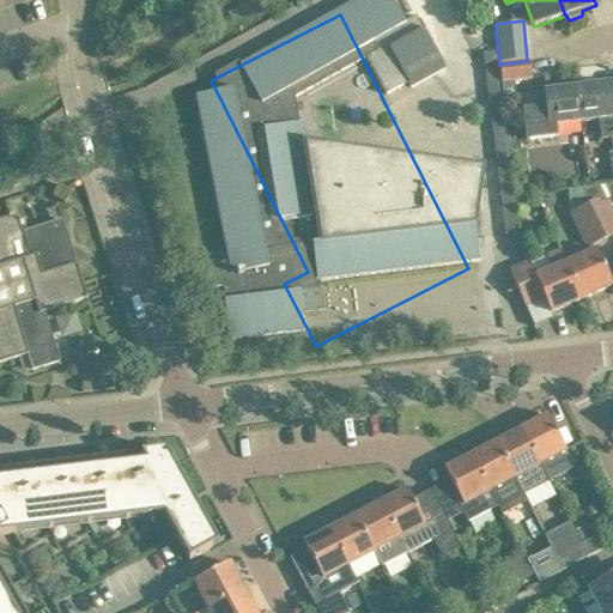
[(430,29),(394,46),(413,86),(449,70),(430,29)]
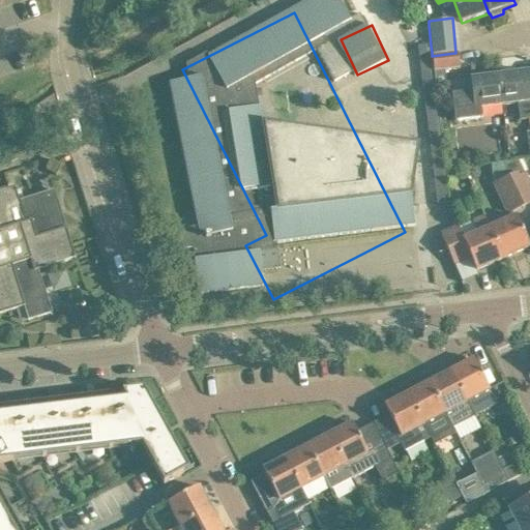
[(432,52),(431,46),(418,47),(438,204),(449,202),(446,180),(452,179),(455,174),(454,169),(445,170),(436,91),(432,56),(432,52)]
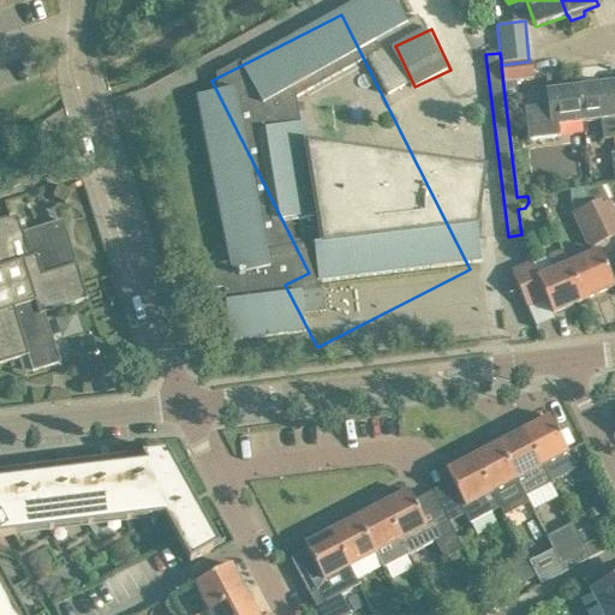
[(531,61),(527,61),(501,65),(506,106),(519,105),(515,82),(533,81),(531,61)]
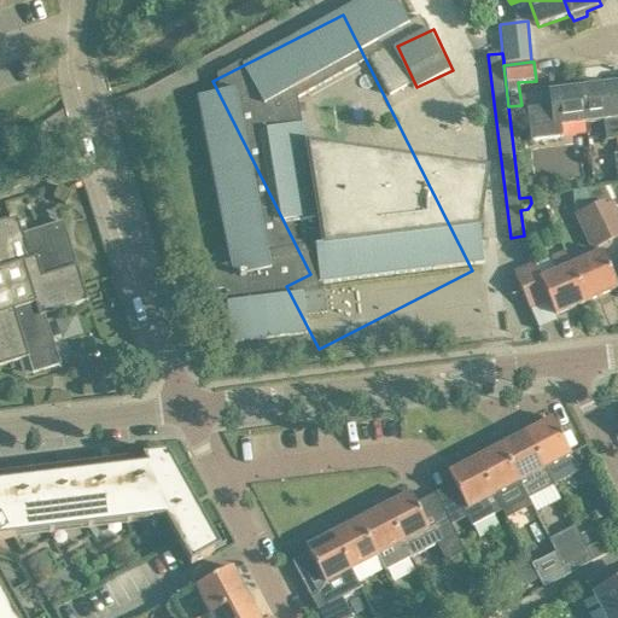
[(617,109),(614,85),(582,88),(586,123),(604,121),(606,141),(617,139),(617,109)]
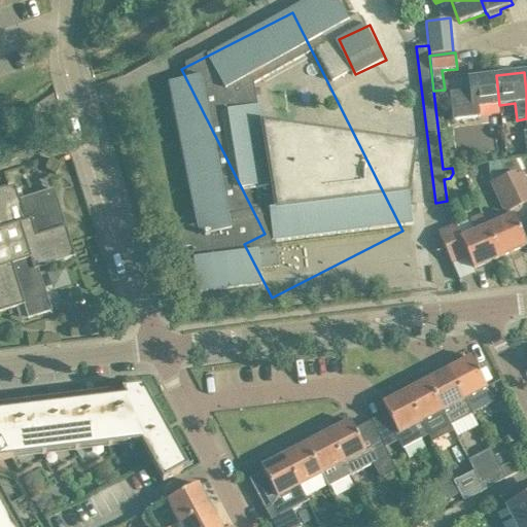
[(499,105),(496,75),(467,79),(469,92),(449,95),(452,121),(479,118),(478,107),(499,105)]
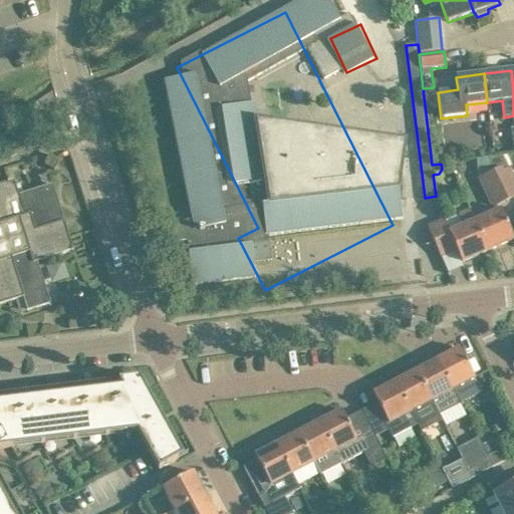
[(433,158),(438,161),(443,161),(446,156),(446,151),(441,148),(436,148),(433,153),(433,158)]
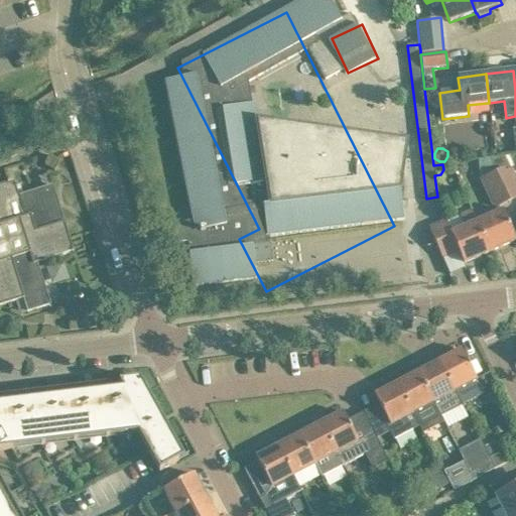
[(504,156),(490,158),(491,173),(494,171),(504,166),(506,170),(510,168),(504,156)]
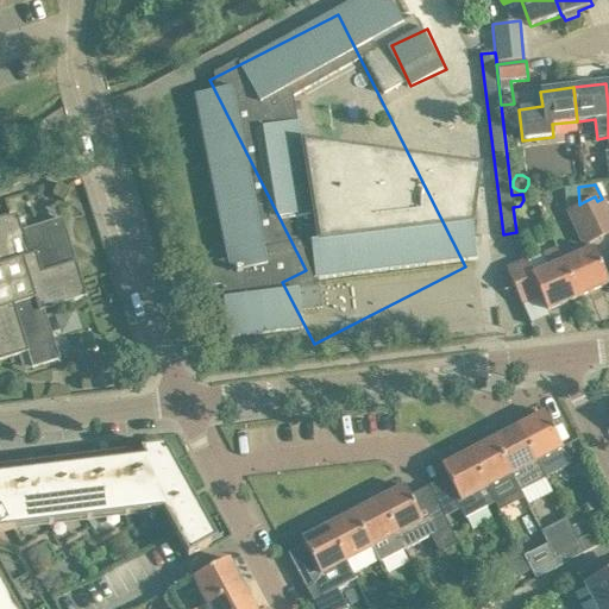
[(578,187),(564,188),(566,207),(577,206),(579,205),(578,187)]
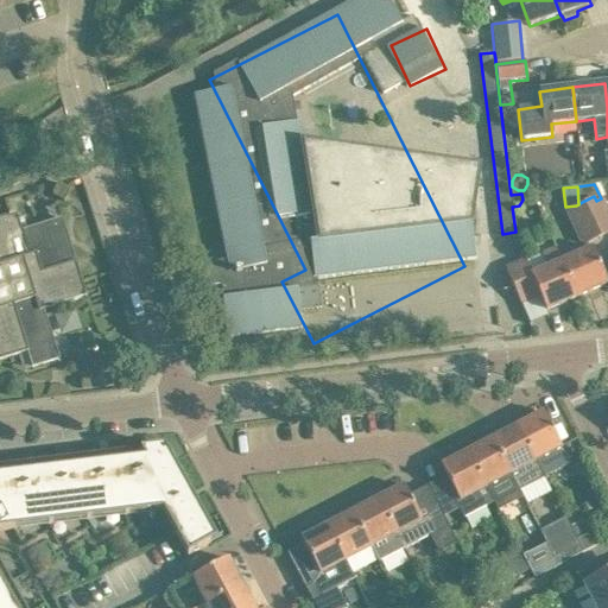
[(597,239),(607,233),(607,209),(602,197),(601,198),(596,201),(594,196),(582,202),(597,239)]
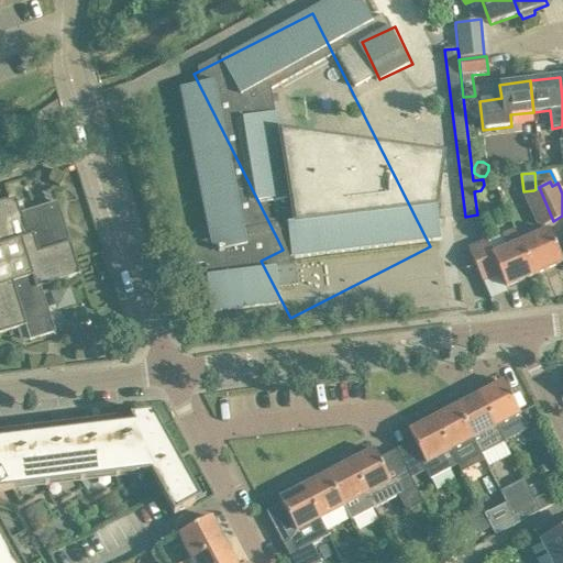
[(553,221),(539,187),(536,189),(533,190),(523,196),(538,229),(553,221)]
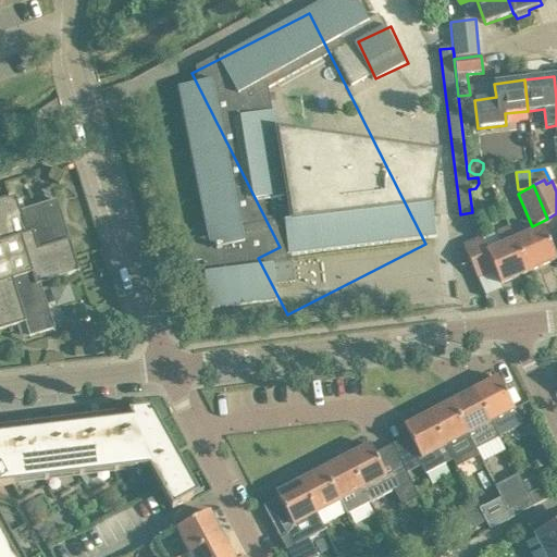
[(0,331),(25,323),(29,336),(53,329),(39,285),(79,272),(57,200),(21,212),(15,196),(0,200),(0,331)]
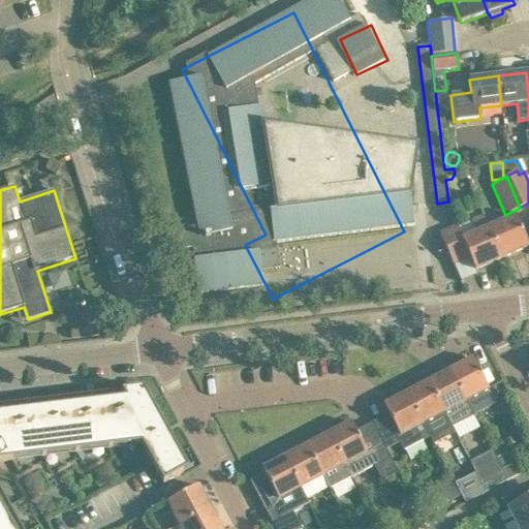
[(502,259),(488,227),(483,215),(471,220),(471,222),(458,227),(440,235),(454,265),(469,257),(475,271),(502,259)]
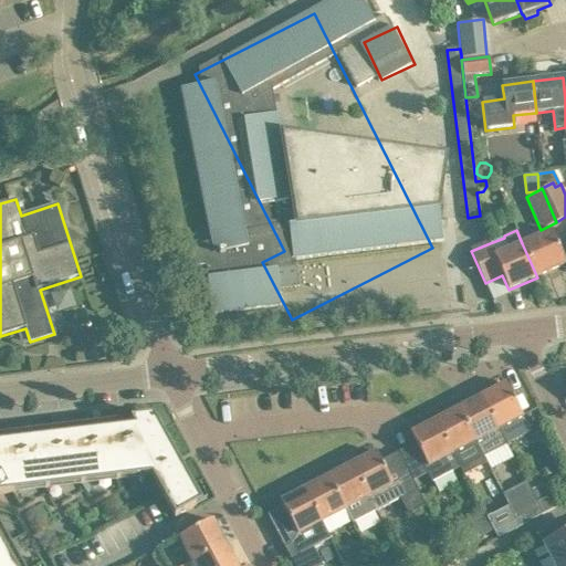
[(551,231),(522,243),(537,278),(565,265),(551,231)]
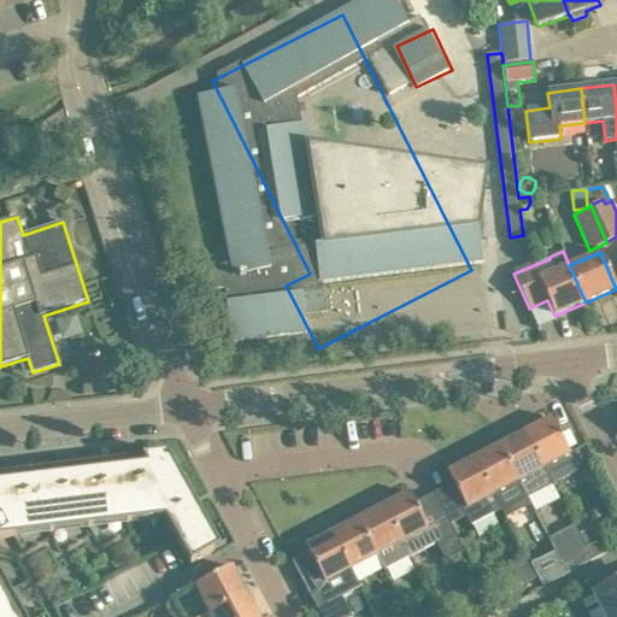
[(58,316),(63,338),(83,334),(80,312),(58,316)]
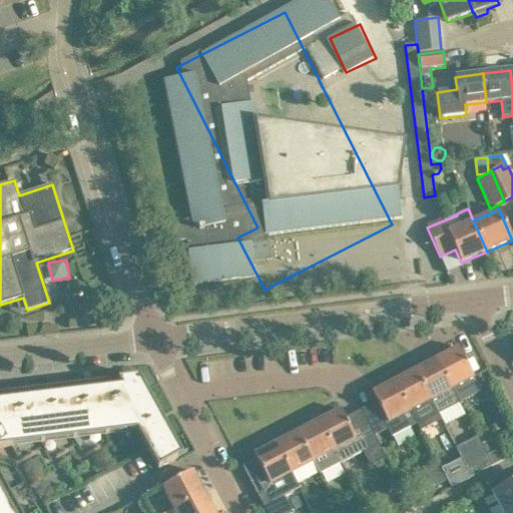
[(458,348),(436,359),(452,390),(474,378),(458,348)]
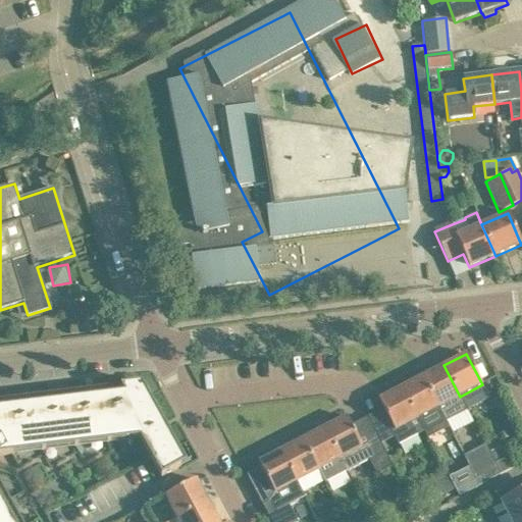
[(444,365),(422,377),(438,408),(446,419),(466,407),(460,397),(444,365)]
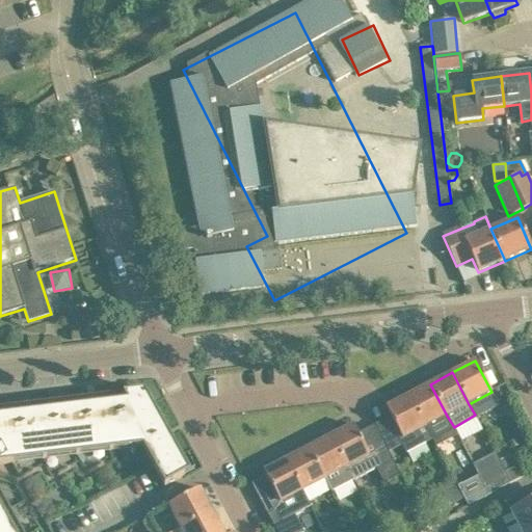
[(430,384),(408,396),(425,427),(447,416),(430,384)]
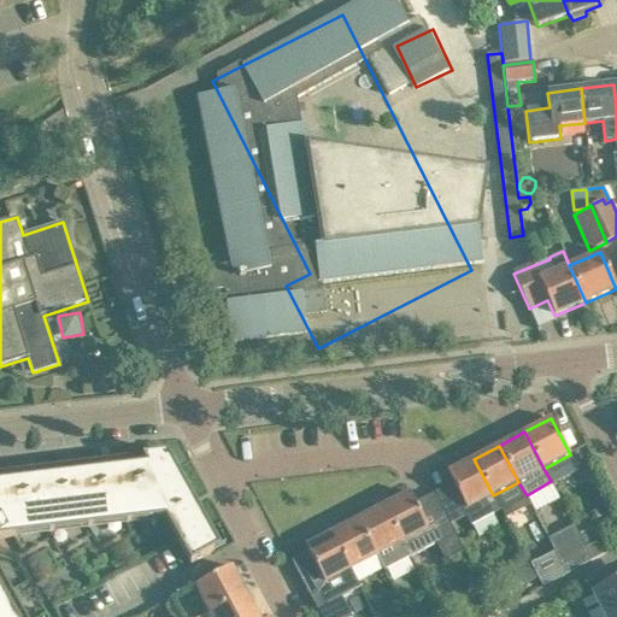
[(0,616),(27,616),(0,568),(0,539),(165,519),(191,565),(213,552),(205,538),(212,534),(168,454),(0,474),(0,616)]
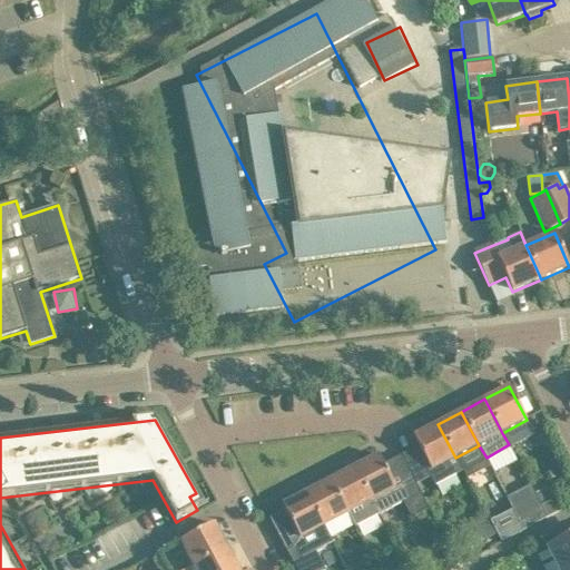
[(455,458),(438,424),(414,436),(431,469),(428,471),(435,485),(463,471),(455,458)]
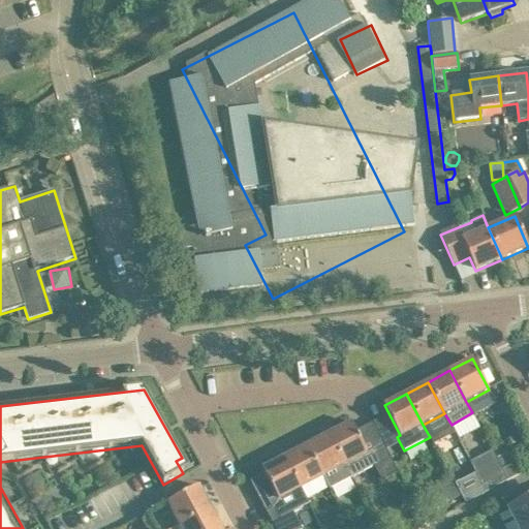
[(475,415),(456,425),(461,435),(480,427),(475,415)]
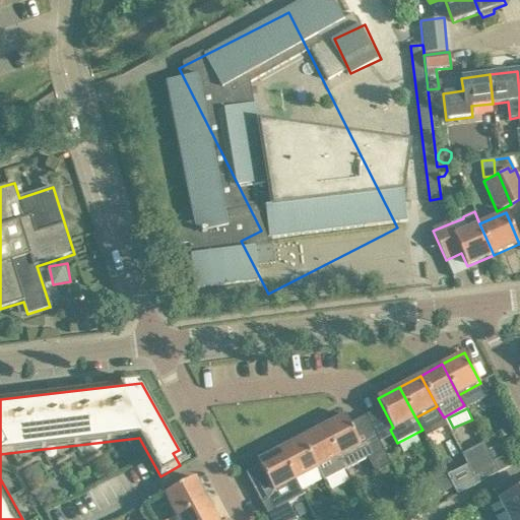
[(345,415),(323,427),(339,457),(342,464),(345,470),(368,458),(376,473),(391,465),(376,438),(361,445),(345,415)]
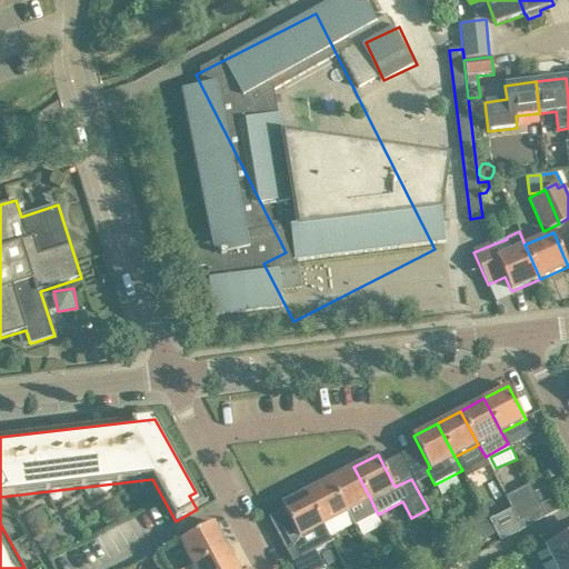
[(353,525),(355,527),(378,515),(375,508),(371,500),(353,467),(330,479),(347,512),(353,525)]
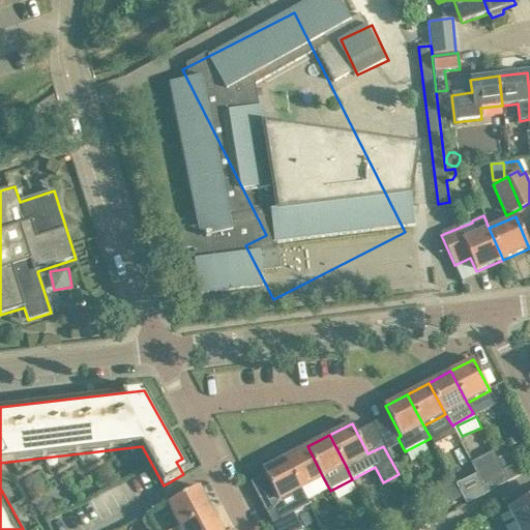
[(307,446),(286,458),(307,500),(329,489),(323,477),(307,446)]
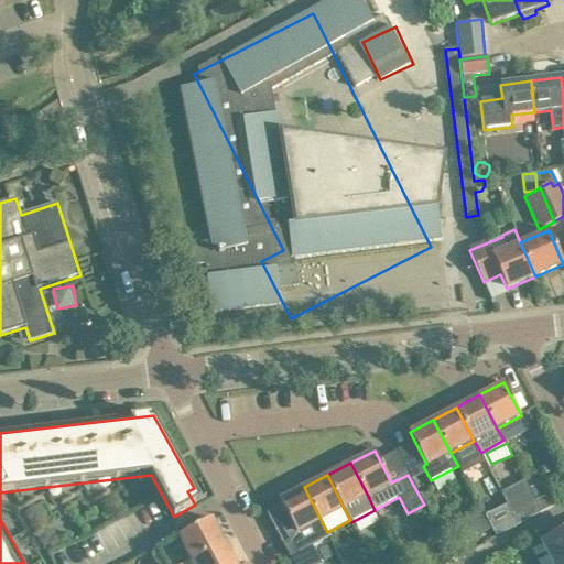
[(525,480),(523,481),(535,507),(530,510),(534,517),(552,508),(545,496),(537,501),(525,480)]
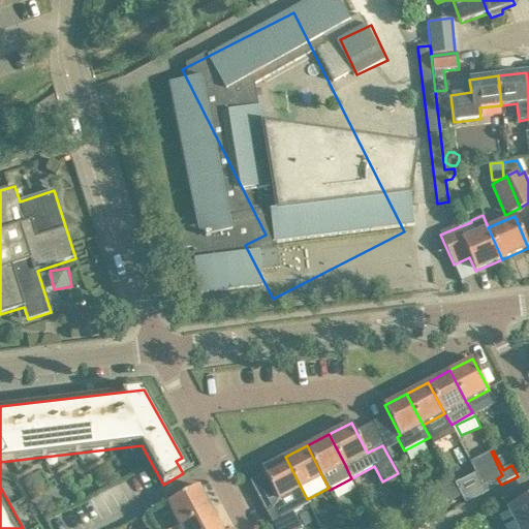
[(307,499),(285,457),(262,469),(265,473),(250,481),(266,511),(274,507),(280,519),(309,504),(307,499)]
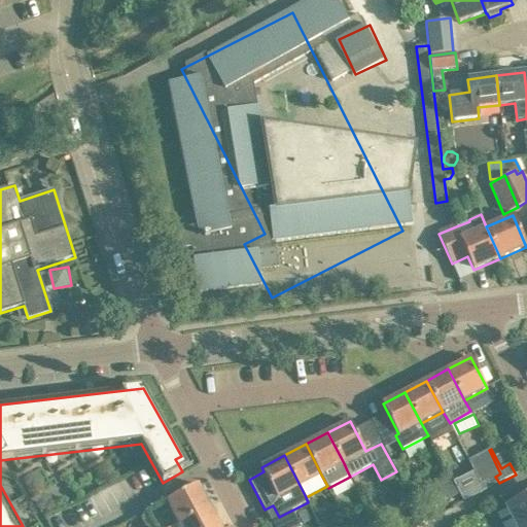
[(433,506),(459,493),(451,477),(425,489),(433,506)]
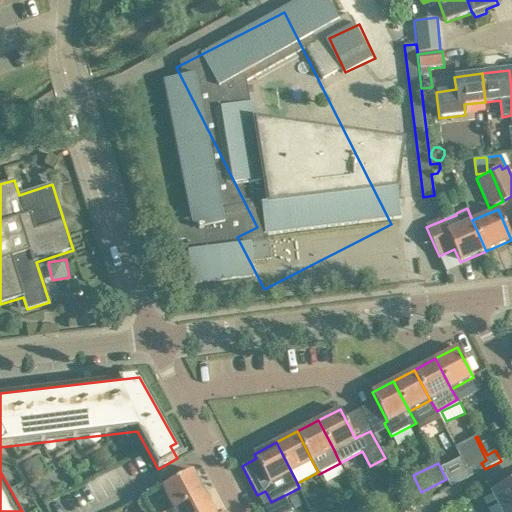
[(465,471),(465,470),(463,472),(466,478),(466,479),(474,475),(471,468),(465,471)]
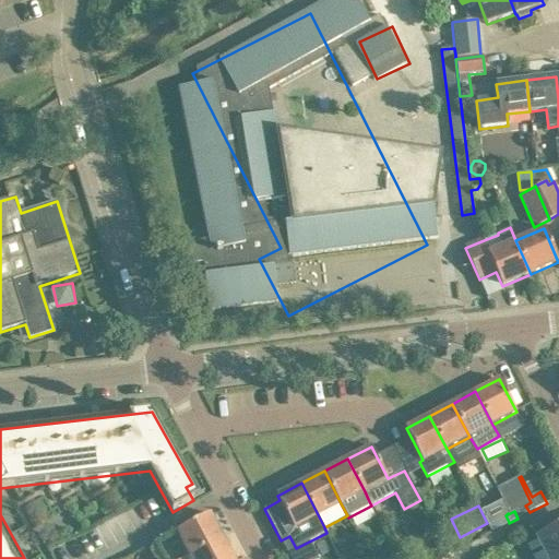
[(211,514),(177,532),(190,555),(223,538),(211,514)]
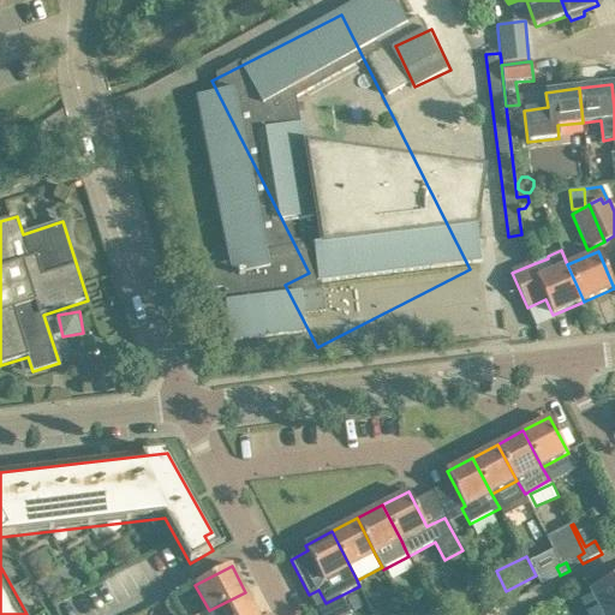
[(614,581),(592,593),(603,614),(610,614),(614,613),(614,581)]
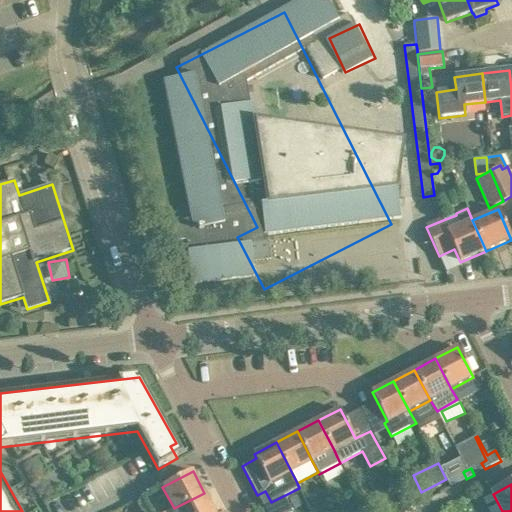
[(174,508),(166,511),(214,511),(204,493),(174,508)]
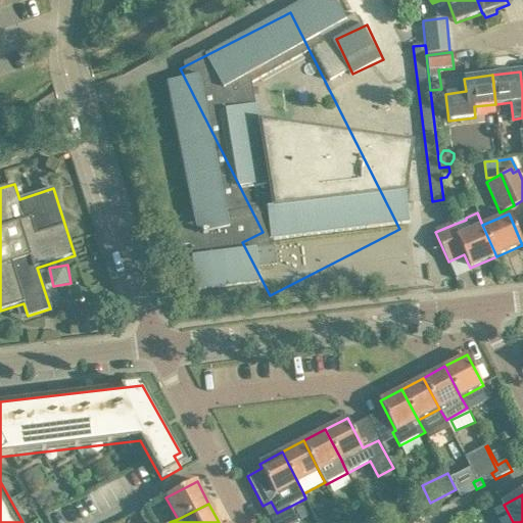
[(427,507),(416,513),(419,520),(430,514),(427,507)]
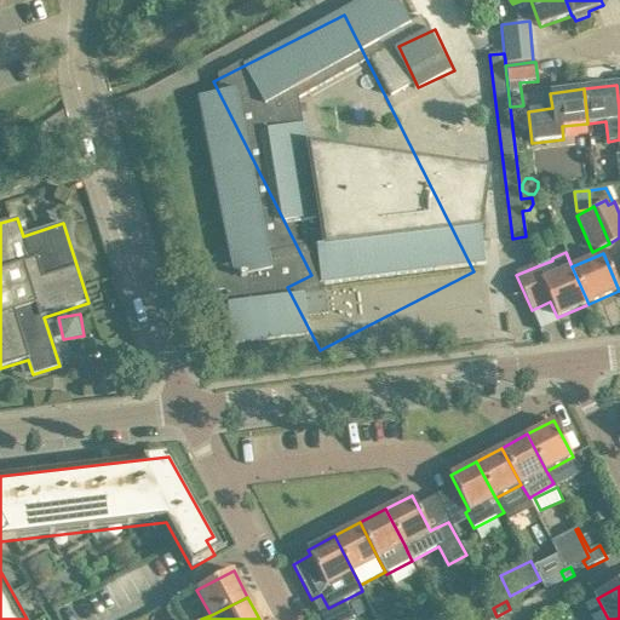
[(488,619),(497,616),(493,608),(482,613),(486,619),(488,619)]
